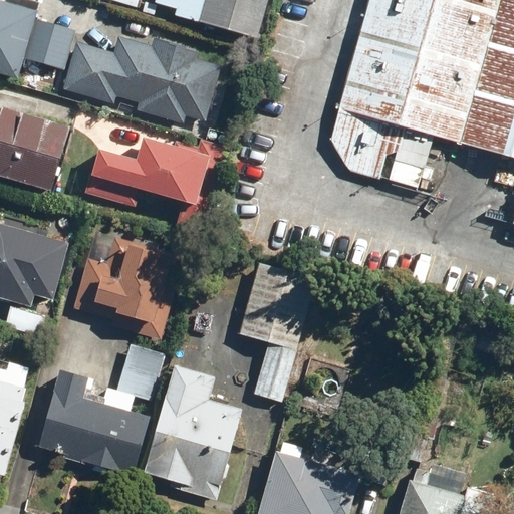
[(0,0),(0,71),(18,77),(37,10),(0,0)]
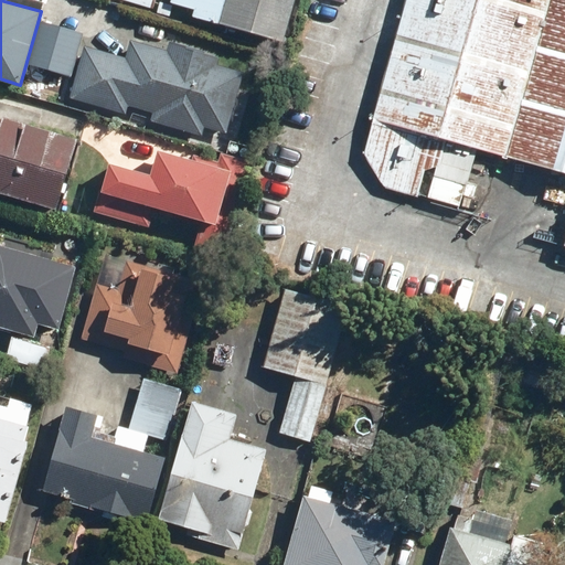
[(191,10),(190,16),(281,42),(292,0),(168,0),(167,3),(191,10)]
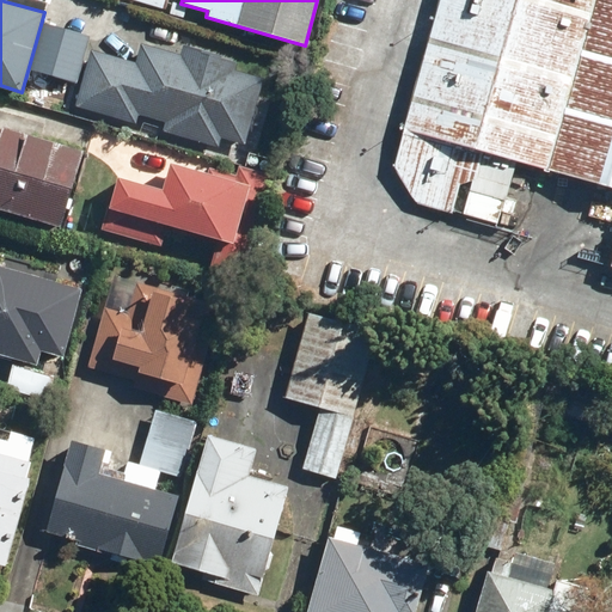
[(611,0),(440,0),(392,167),(414,201),(451,210),(458,184),(472,179),(469,189),(505,200),(515,160),(611,188),(611,261),(611,265),(611,0)]
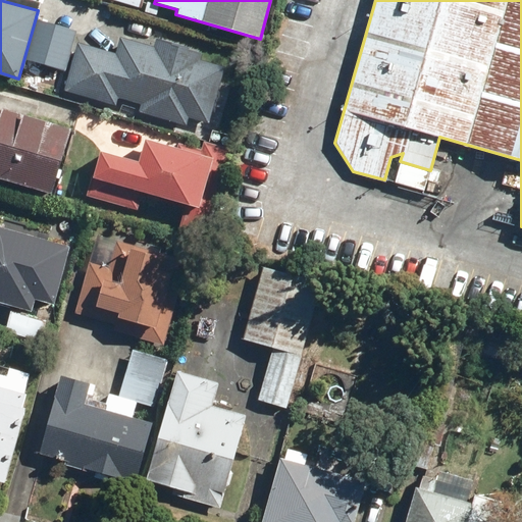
[(38,18),(25,59),(64,70),(75,31),(38,18)]
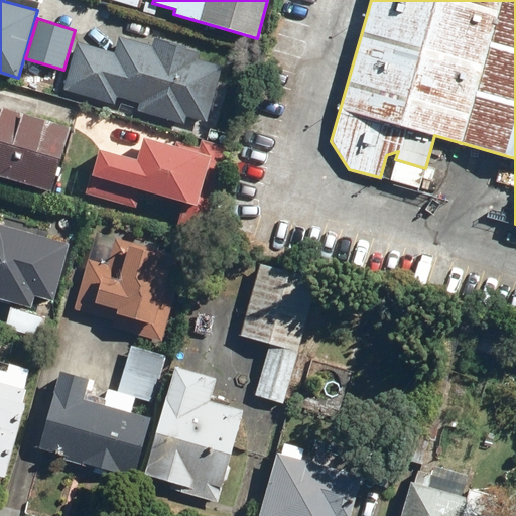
[(183,122),(185,115),(203,120),(219,63),(201,59),(203,51),(156,38),(154,46),(118,36),(114,49),(77,38),(62,88),(113,102),(114,96),(139,102),(137,109),(183,122)]
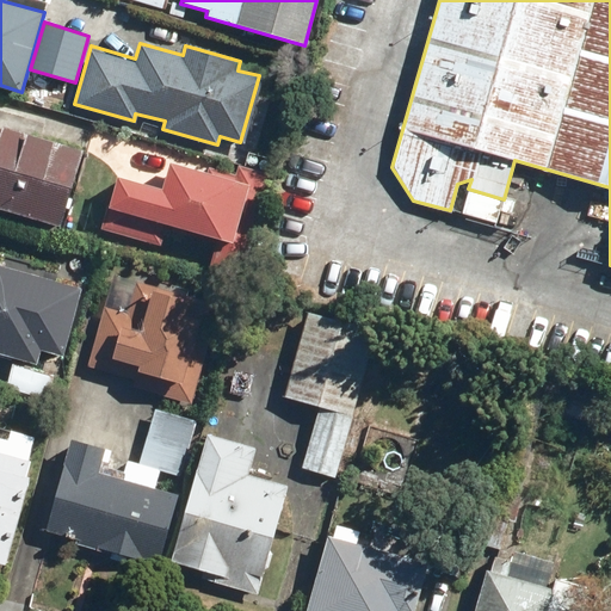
[(0,208),(61,226),(84,147),(2,123),(1,128),(0,127),(0,208)]
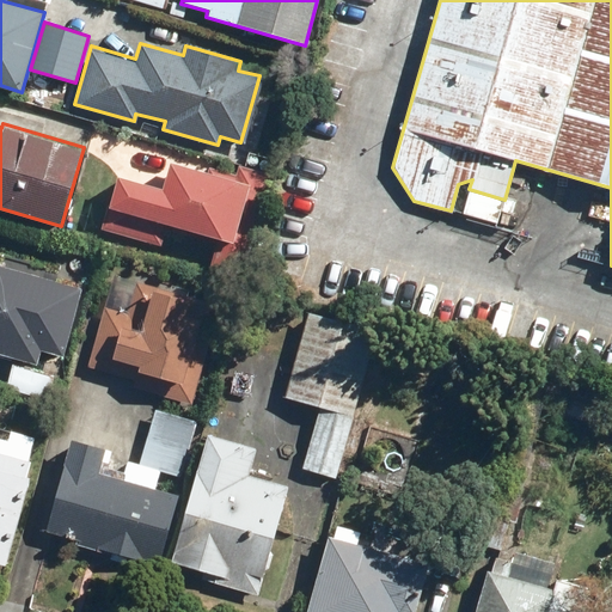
[(116,177),(103,228),(161,244),(167,224),(215,237),(208,264),(243,274),(269,175),(238,166),(236,172),(208,165),(206,172),(172,163),(164,190),(116,177)]
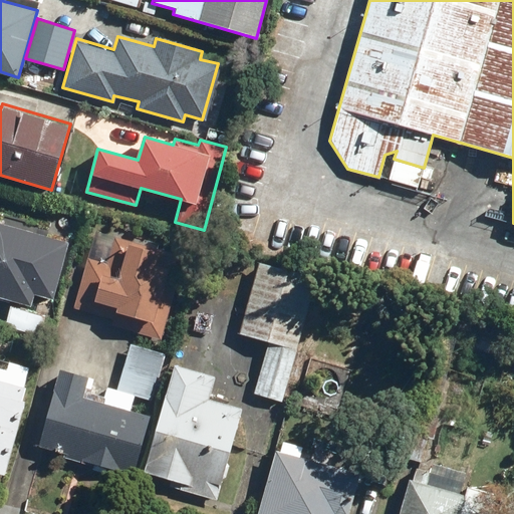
[(0,297),(29,306),(33,293),(52,298),(68,240),(0,221),(0,297)]
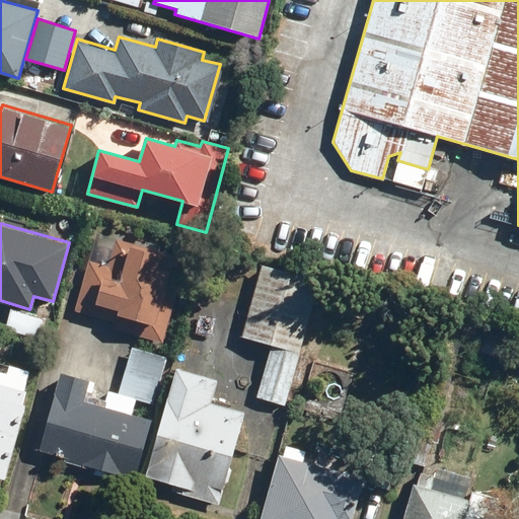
[(116,236),(108,264),(88,257),(74,308),(114,319),(112,328),(161,342),(186,254),(116,236)]
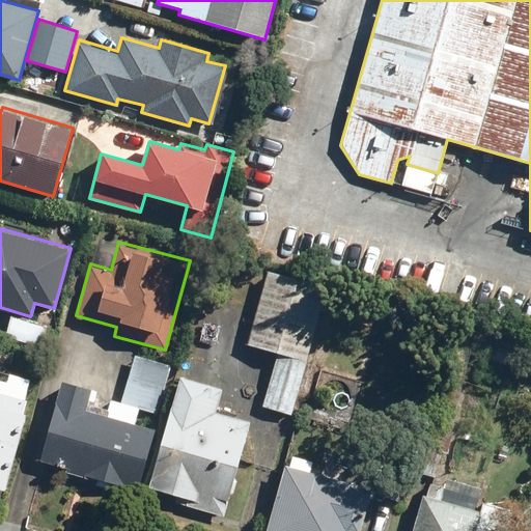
[(268,269),(246,343),(277,353),(262,404),(289,413),(326,285),(268,269)]
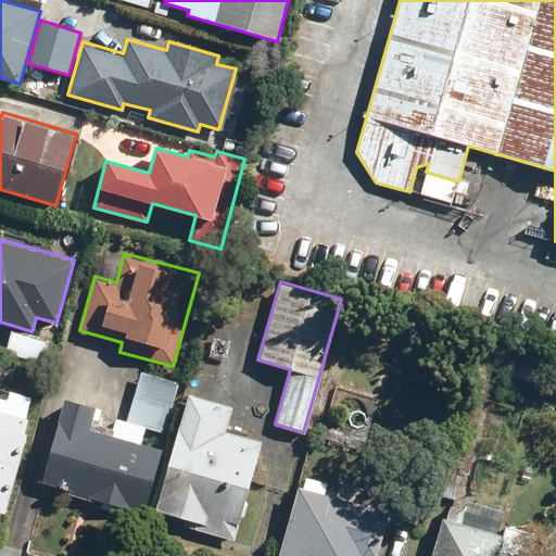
[(11,328),(4,351),(48,363),(53,340),(11,328)]
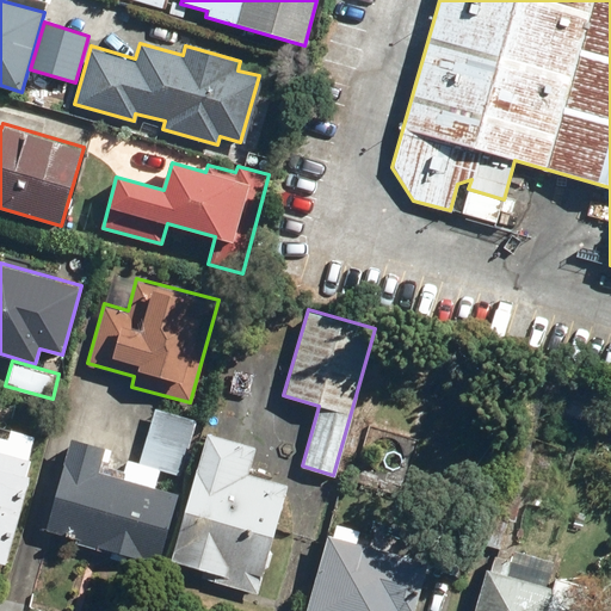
[(71,438),(45,534),(159,563),(177,493),(156,487),(161,469),(178,474),(192,418),(153,407),(139,462),(129,460),(124,479),(99,471),(105,448),(71,438)]
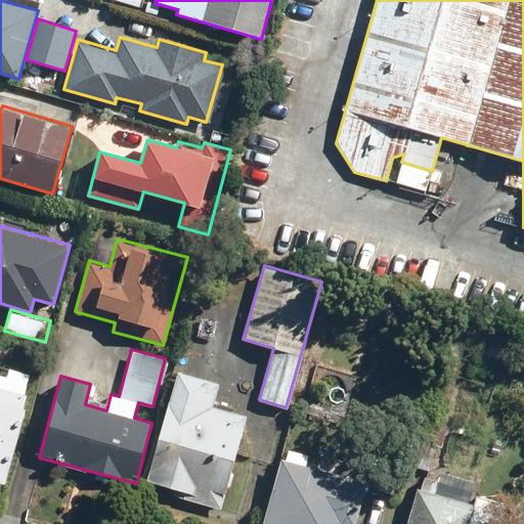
[(0,484),(4,486),(27,408),(23,407),(26,394),(23,393),(30,369),(13,365),(10,376),(0,372),(0,484)]
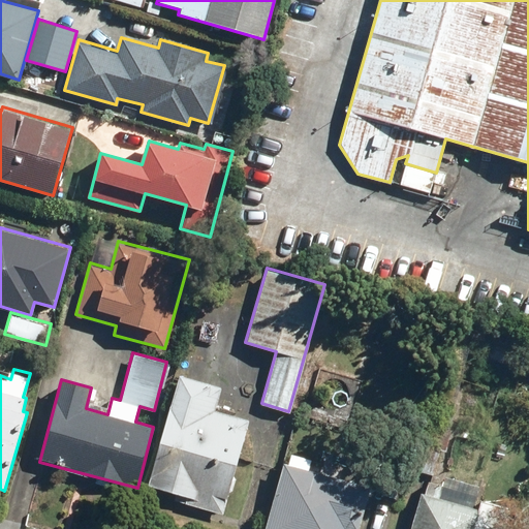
[(181,375),(149,487),(176,495),(175,500),(223,515),(250,419),(215,409),(221,386),(181,375)]
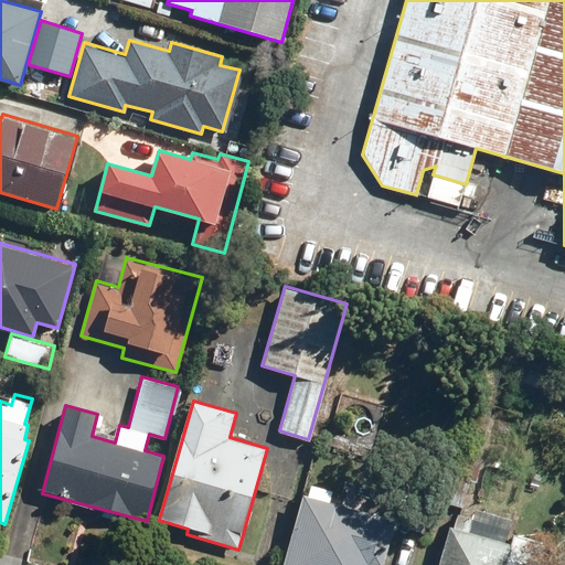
[(284,564),(384,564),(396,522),(302,497),(284,564)]
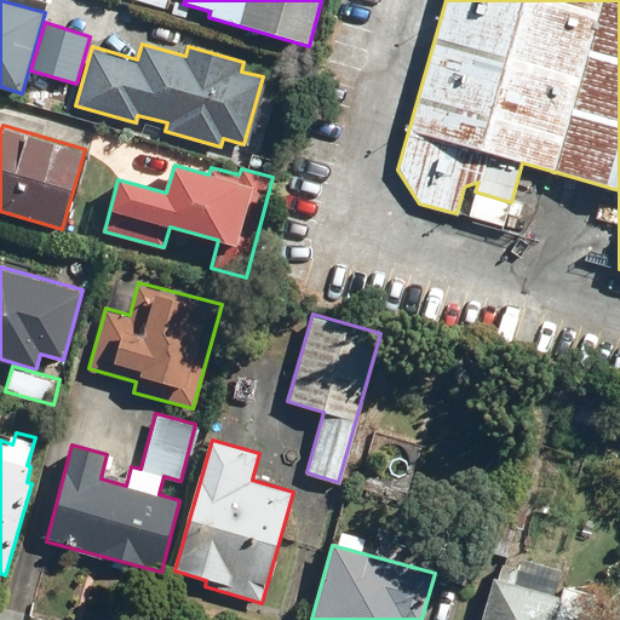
[(560,596),(494,578),(482,619),(591,619),(600,595),(563,585),(560,596)]
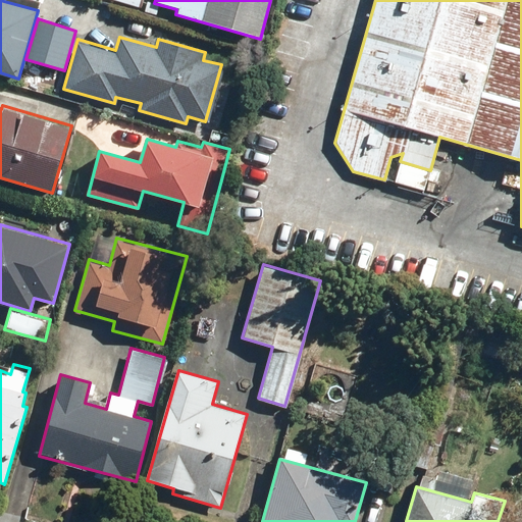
All buildings are outlined.
